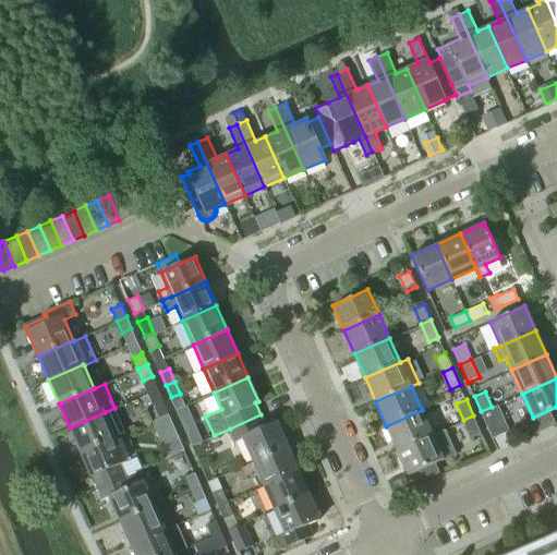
[(162,400),(155,403),(160,417),(167,413),(169,412),(162,400)]
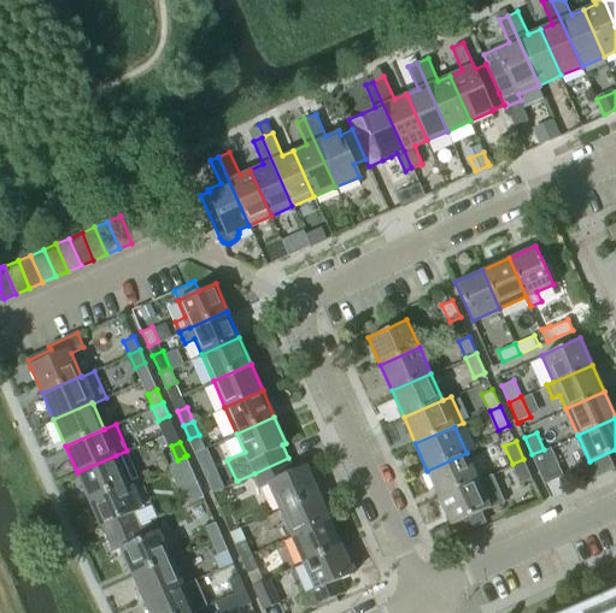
[(551,447),(544,449),(532,454),(545,483),(563,475),(551,447)]
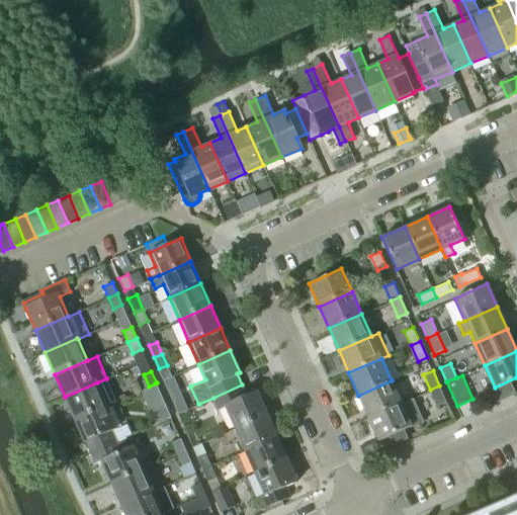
[(97,382),(65,397),(74,419),(107,405),(116,400),(107,378),(106,378),(97,382)]
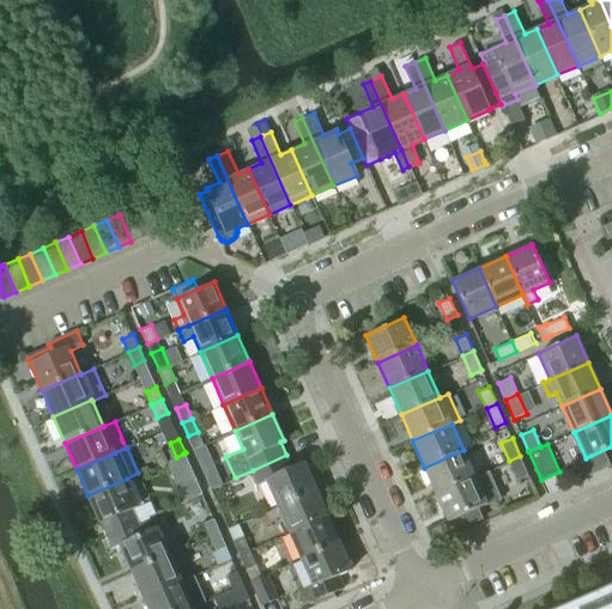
[(464,450),(424,468),(436,493),(474,476),(464,450)]
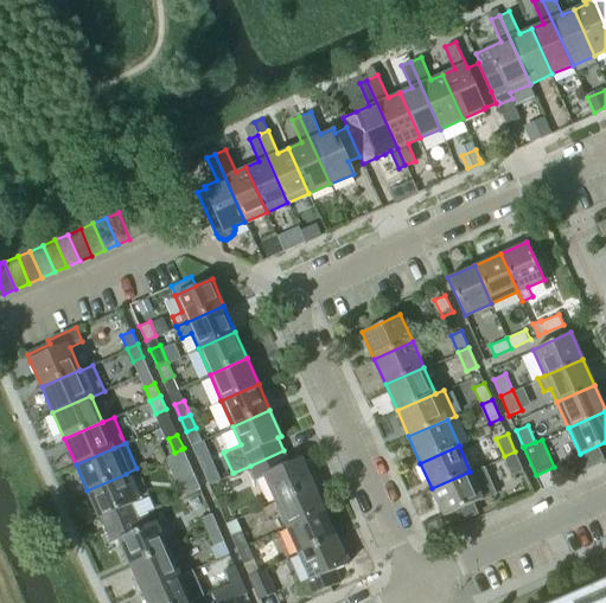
[(174,453),(166,456),(176,479),(193,472),(184,448),(182,449),(174,453)]
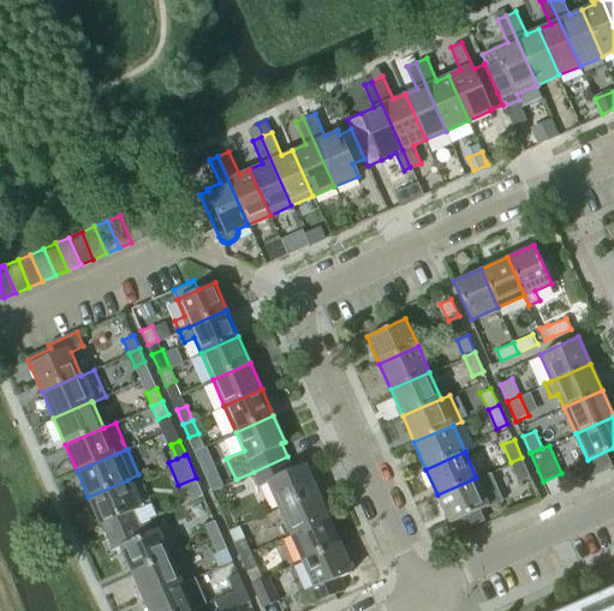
[(287,456),(254,472),(260,484),(267,480),(279,508),(317,491),(305,463),(292,469),(287,456)]
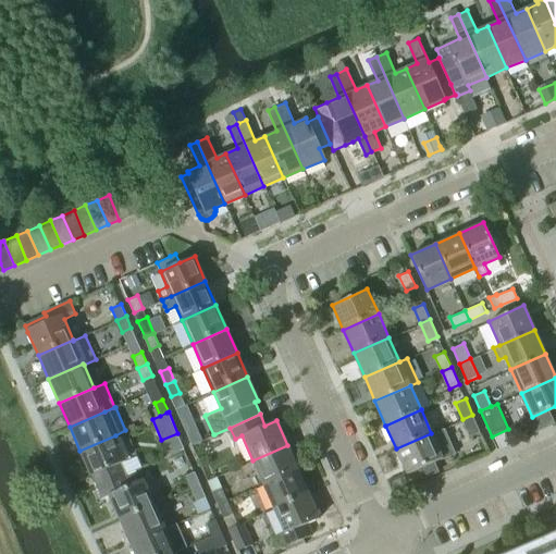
[(469,434),(480,430),(472,415),(462,419),(469,434)]
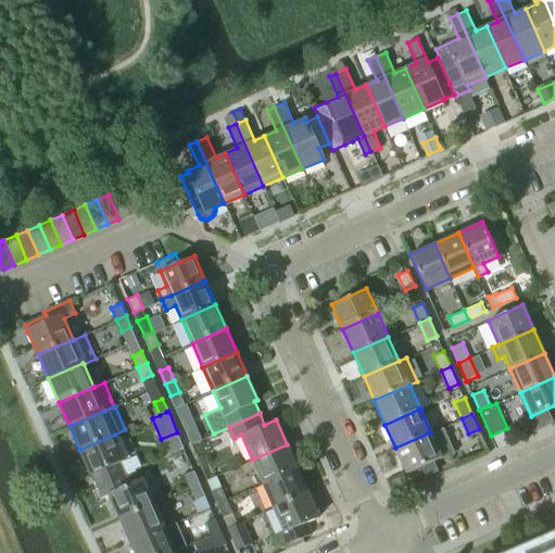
[(196,424),(185,429),(191,443),(202,438),(196,424)]
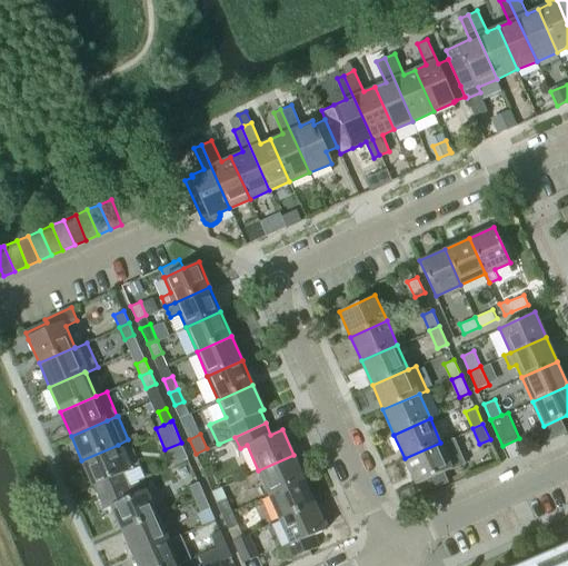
[(440,443),(405,458),(416,484),(428,478),(432,487),(447,480),(442,472),(464,463),(454,437),(440,443)]
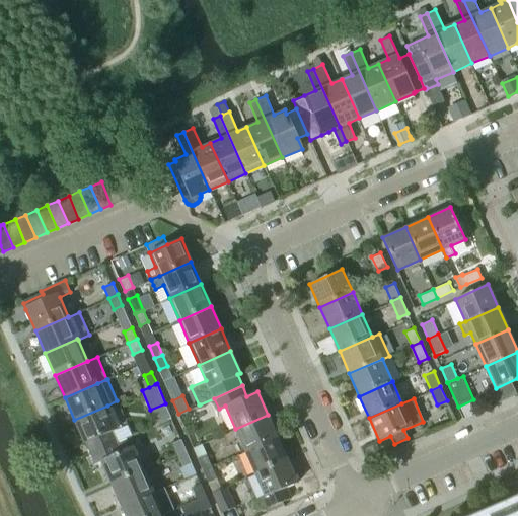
[(107,406),(74,420),(84,442),(87,441),(91,451),(94,450),(113,442),(107,431),(117,428),(107,406)]
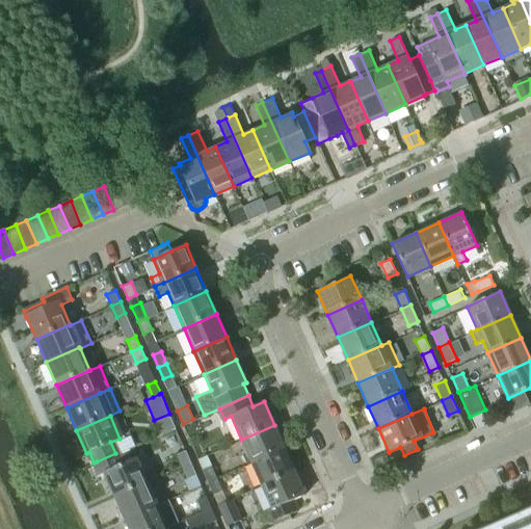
[(274,425),(241,440),(251,461),(285,447),(274,425)]
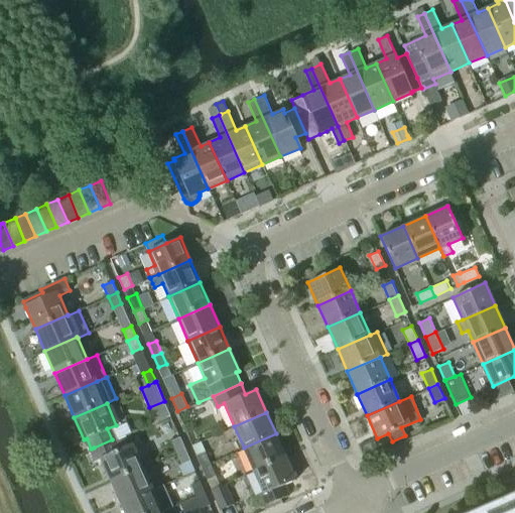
[(276,433),(244,447),(254,471),(286,457),(276,433)]
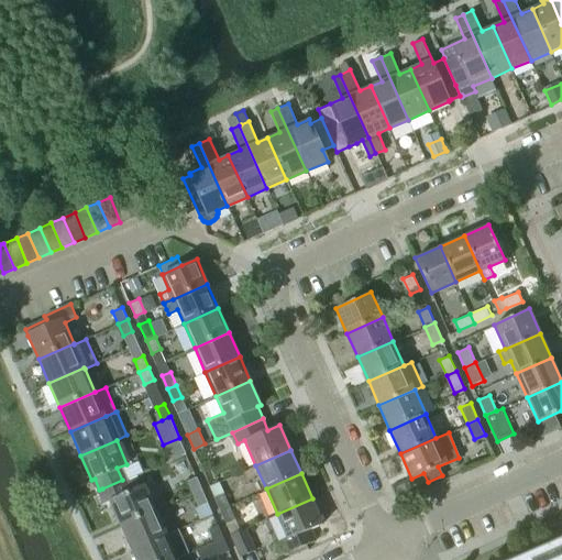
[(122,480),(102,489),(108,501),(110,500),(122,524),(156,509),(145,484),(142,485),(138,474),(125,480),(125,479),(122,480)]
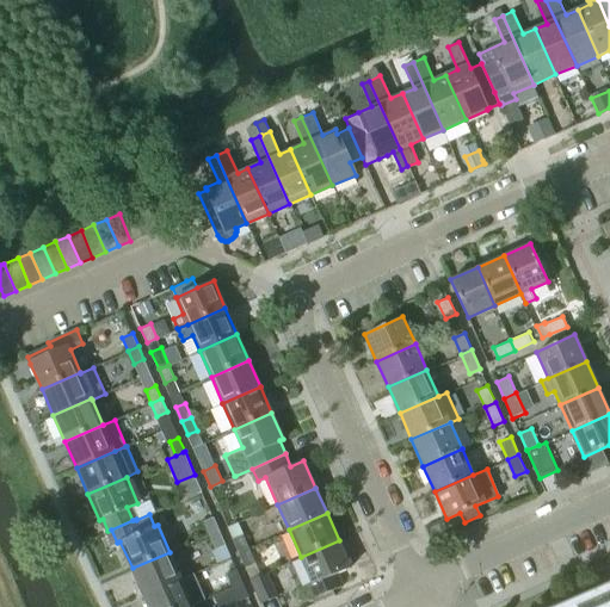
[(202,519),(209,534),(220,530),(213,514),(202,519)]
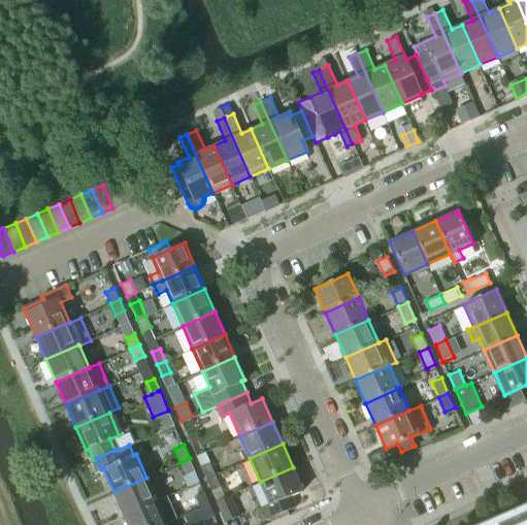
[(186,473),(195,469),(190,458),(180,462),(186,473)]
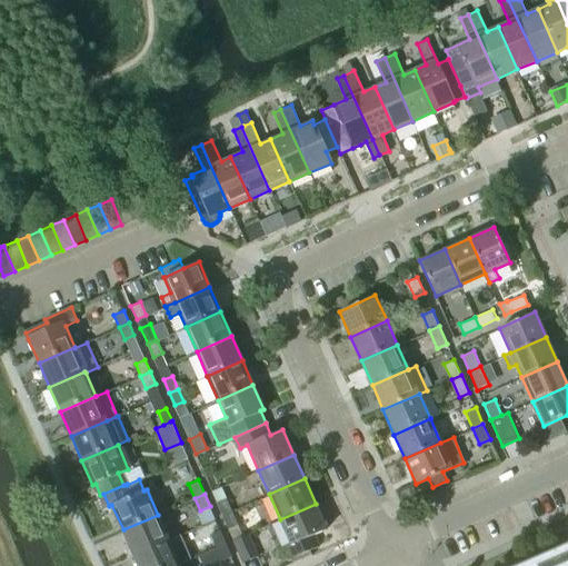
[(217,500),(223,515),(235,509),(228,496),(217,500)]
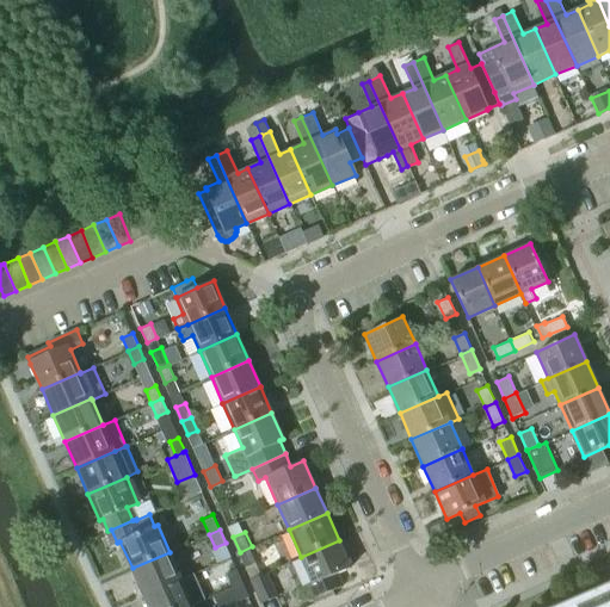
[(339,540),(301,557),(312,581),(306,583),(312,596),(343,583),(337,571),(350,565),(339,540)]
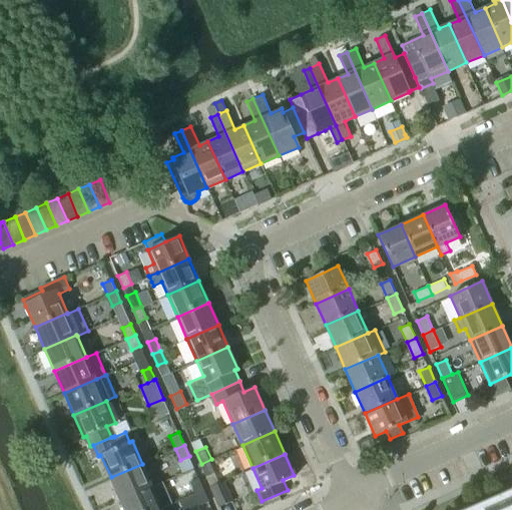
[(216,470),(211,459),(201,464),(205,475),(216,470)]
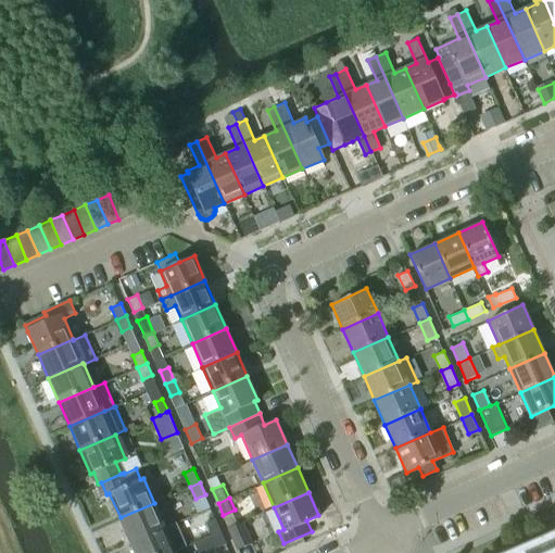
[(154,503),(121,517),(130,541),(164,527),(164,526),(154,503)]
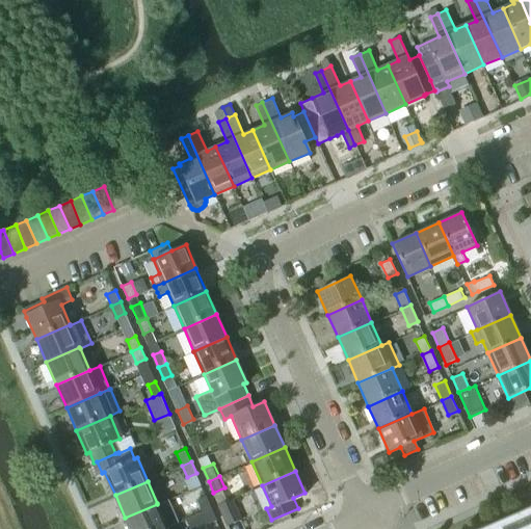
[(196,499),(203,511),(211,507),(206,495),(196,499)]
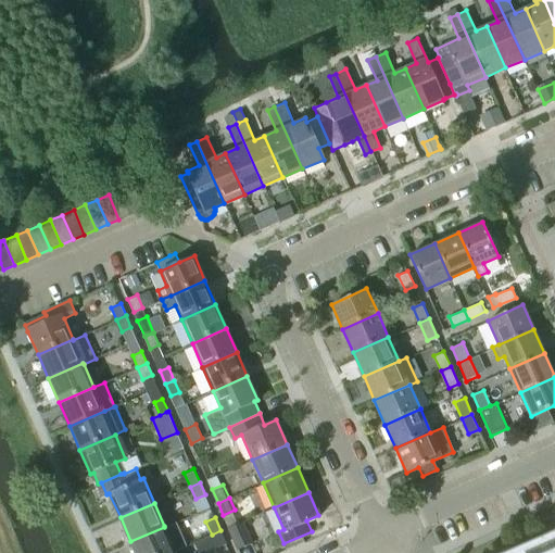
[(251,541),(242,519),(228,526),(238,548),(251,541)]
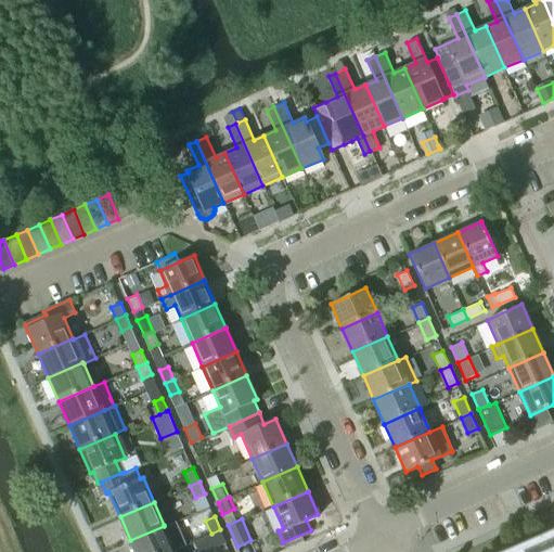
[(164,526),(130,540),(134,551),(169,551),(175,550),(175,549),(187,543),(176,520),(164,525),(164,526)]
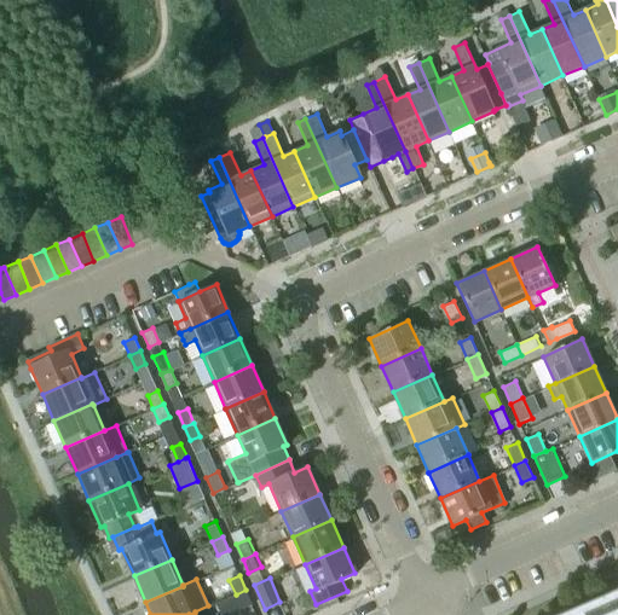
[(242,608),(252,603),(246,590),(236,595),(242,608)]
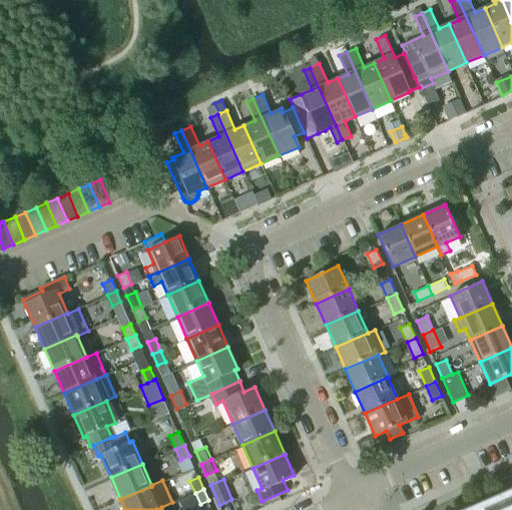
[(511,489),(466,509),(511,509),(511,489)]
